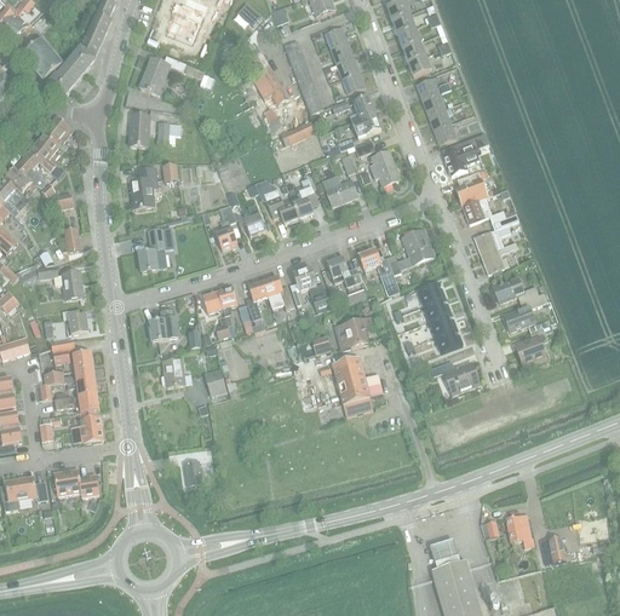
[(13,17),(1,34),(11,41),(16,47),(26,38),(21,32),(23,29),(27,33),(33,26),(29,23),(27,26),(17,15),(19,12),(21,12),(24,9),(27,11),(34,3),(32,0),(23,0),(17,9),(16,10),(13,13),(11,16),(13,17)]
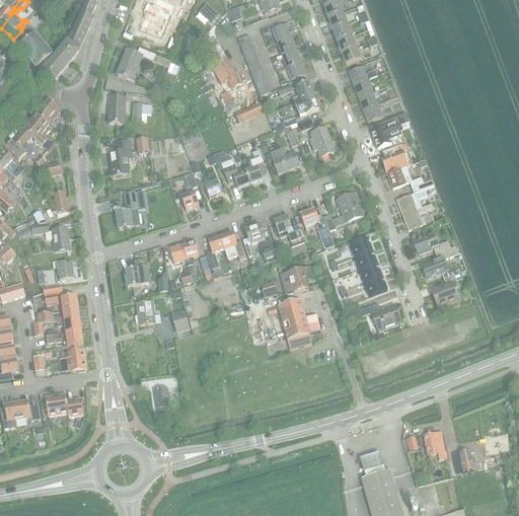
[(79,48),(79,46),(81,43),(85,33),(93,14),(91,13),(96,2),(92,0),(85,0),(66,39),(48,62),(47,61),(39,70),(53,83),(63,71),(72,61),(75,56),(74,54),(79,49),(79,48)]
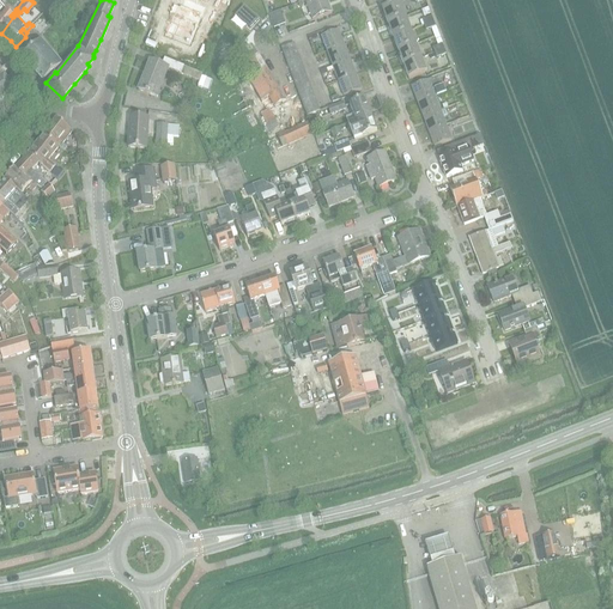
[(182,0),(181,4),(174,0),(169,11),(173,12),(165,31),(189,41),(205,4),(195,0),(182,0)]
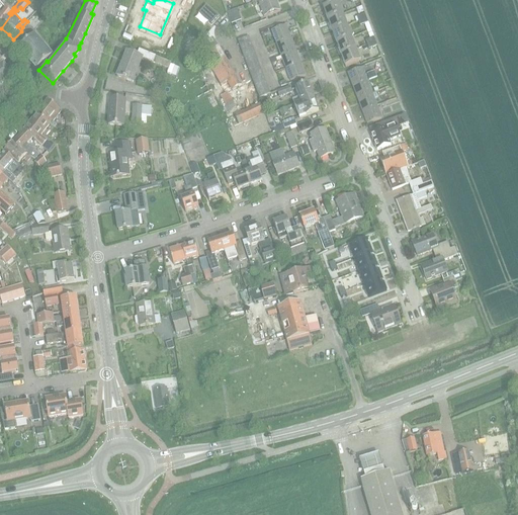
[(259,0),(263,13),(280,7),(277,0),(259,0)]
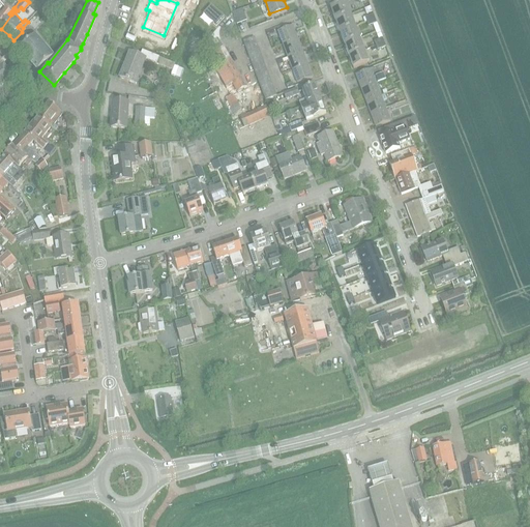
[(335,17),(348,12),(351,11),(346,0),(344,0),(330,5),(335,17)]
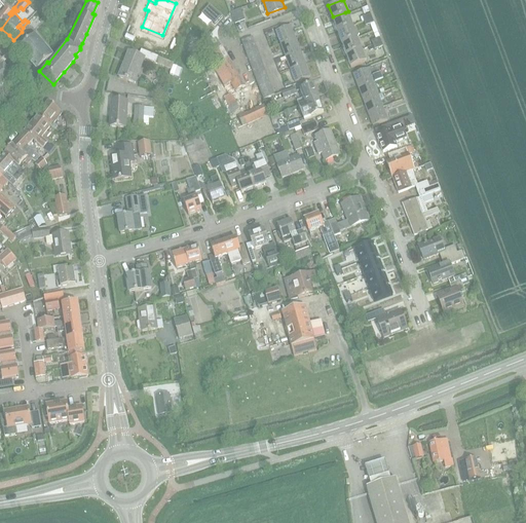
[(0,28),(1,29),(11,14),(9,13),(11,11),(13,8),(7,3),(6,4),(3,1),(1,3),(0,2),(0,28)]
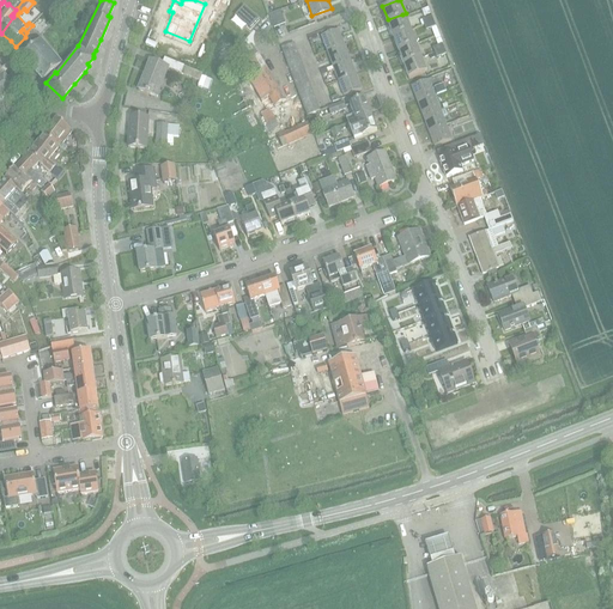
[(256,18),(244,6),(237,14),(250,26),(256,18)]
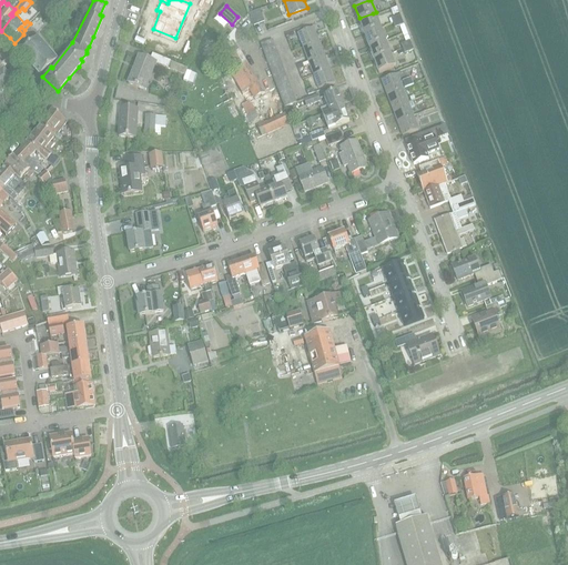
[(249,11),(253,23),(264,19),(260,7),(249,11)]
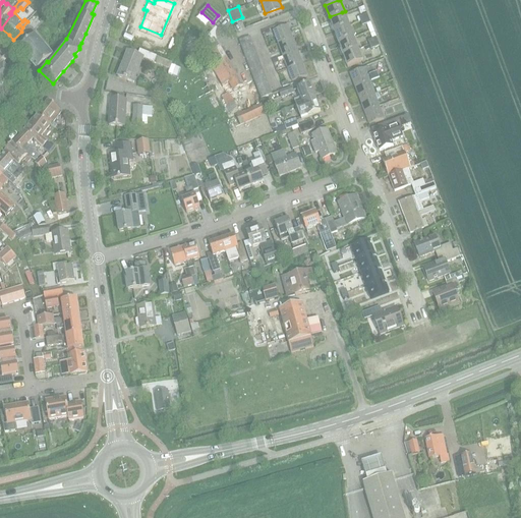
[(334,29),(349,22),(345,11),(342,12),(330,16),(334,29)]
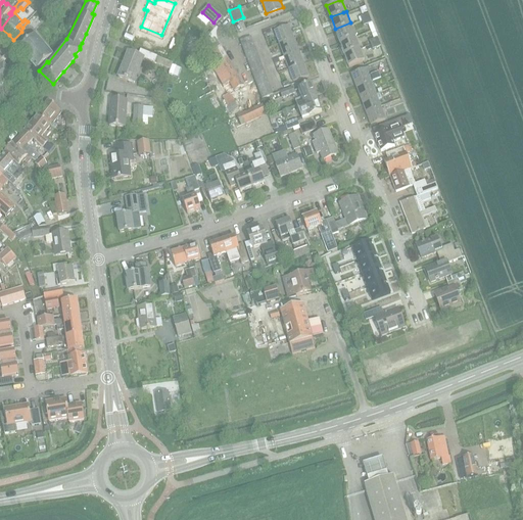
[(360,14),(363,24),(372,20),(368,11),(360,14)]
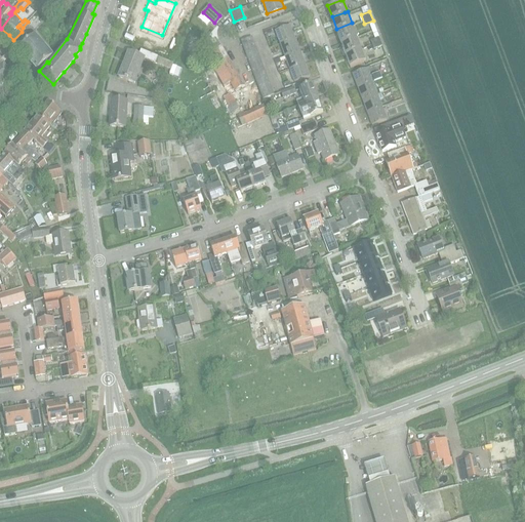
[(275,28),(280,41),(294,36),(289,23),(275,28)]
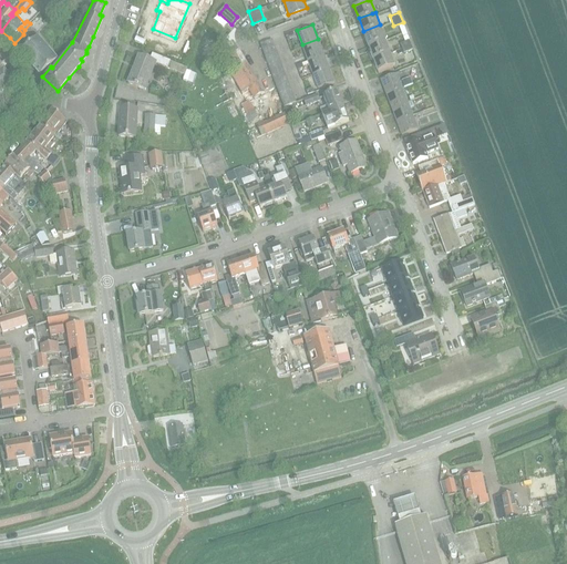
[(368,43),(372,42),(384,38),(380,24),(363,31),(368,43)]
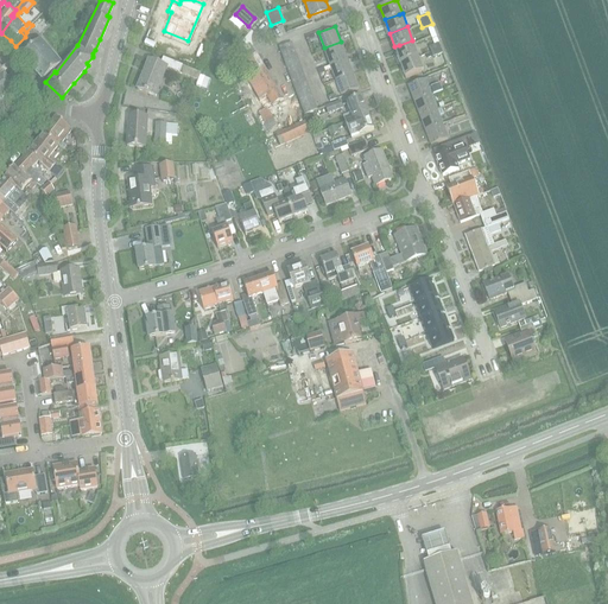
[(42,77),(61,62),(40,38),(21,55),(42,77)]
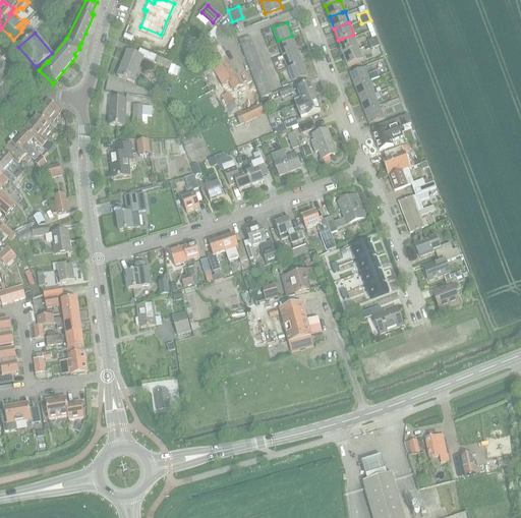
[(239,38),(241,44),(252,40),(250,34),(239,38)]
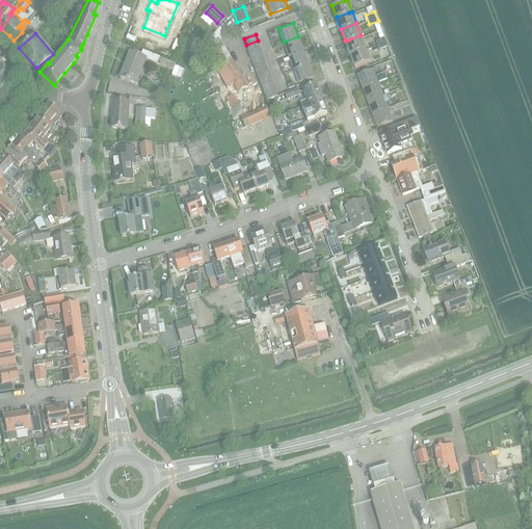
[(350,53),(365,47),(366,47),(361,35),(349,40),(345,41),(350,53)]
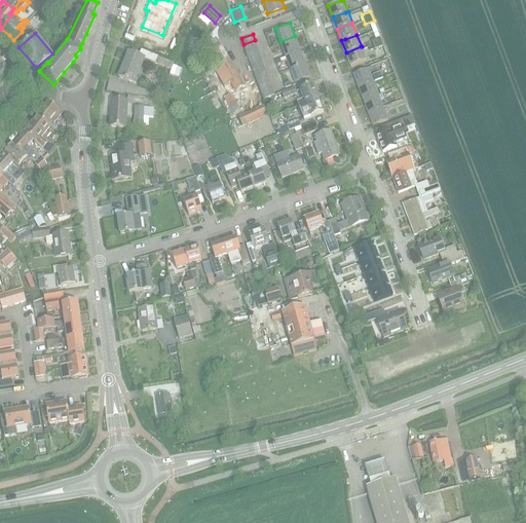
[(371,38),(374,47),(382,44),(379,35),(371,38)]
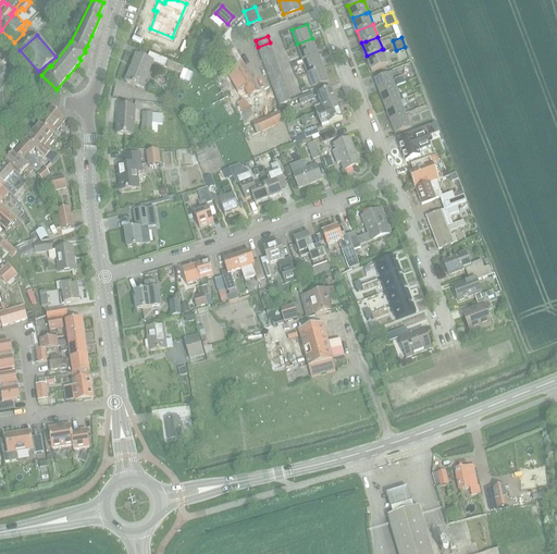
[(312,38),(297,44),(302,57),(318,51),(312,38)]
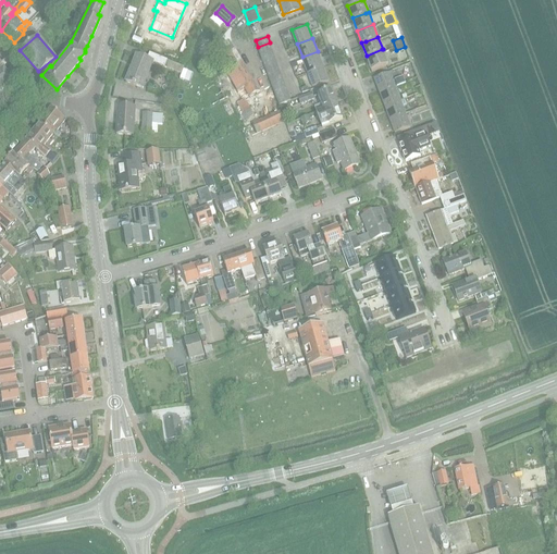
[(272,49),(270,42),(258,47),(261,53),(272,49)]
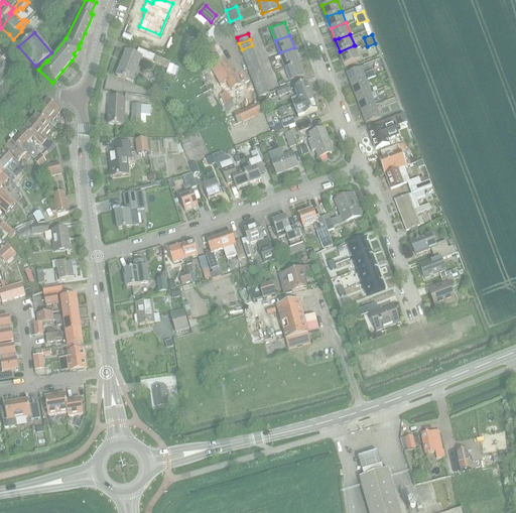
[(231,87),(240,82),(217,43),(209,48),(231,87)]
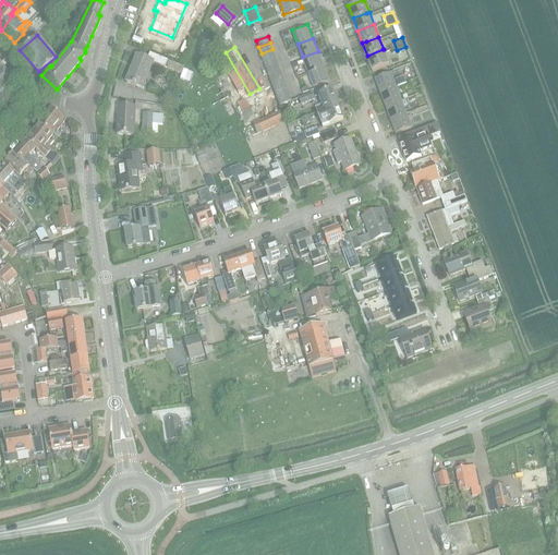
[(149,49),(147,56),(137,51),(126,79),(143,85),(154,59),(165,63),(167,57),(149,49)]
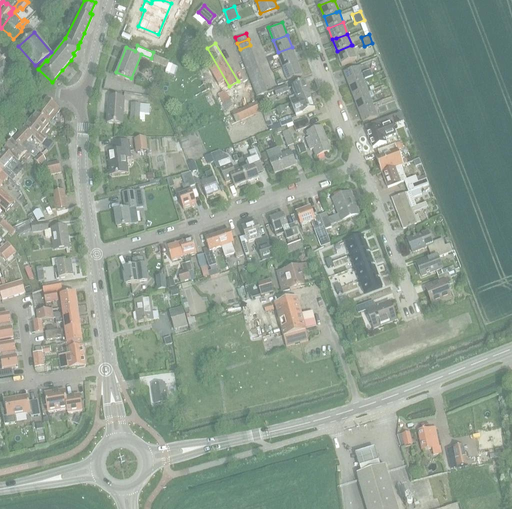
[(252,51),(250,45),(240,49),(242,54),(252,51)]
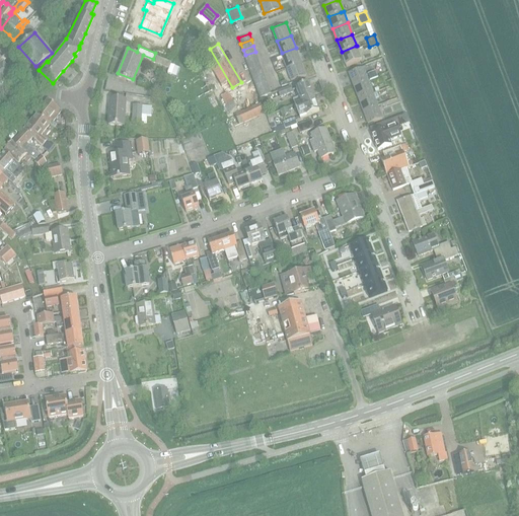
[(356,46),(342,52),(346,64),(361,58),(357,46),(356,46)]
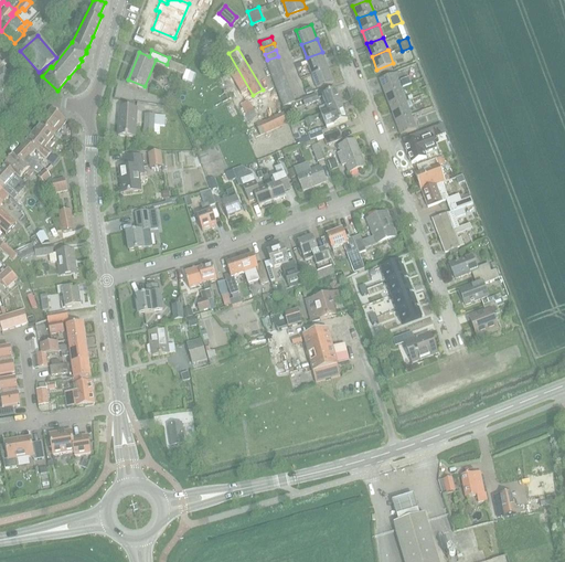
[(307,57),(311,72),(328,65),(322,52),(307,57)]
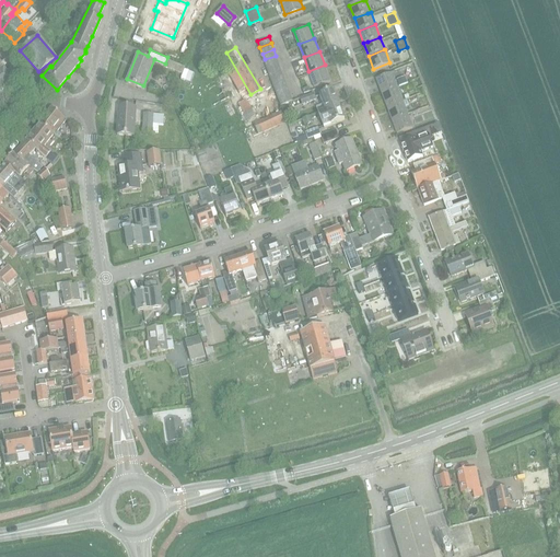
[(265,59),(267,66),(278,61),(276,56),(265,59)]
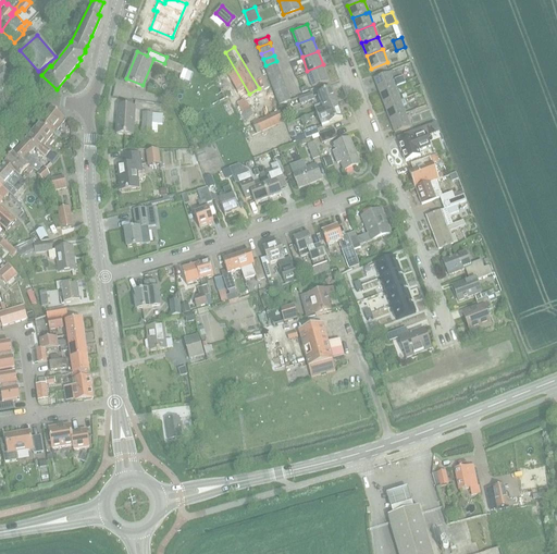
[(279,66),(276,61),(265,65),(268,71),(279,66)]
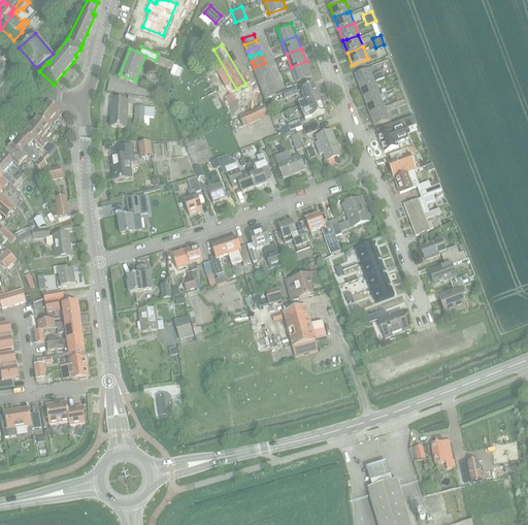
[(306,61),(291,67),(296,80),(310,74),(306,61)]
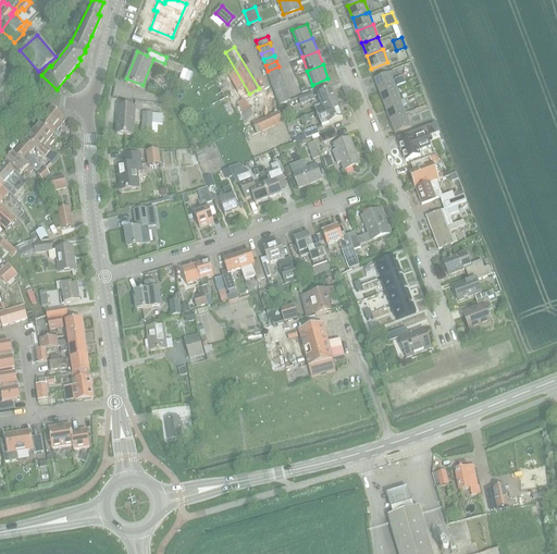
[(0,88),(12,81),(12,82),(13,81),(12,78),(10,75),(12,73),(10,70),(7,71),(4,68),(4,66),(3,65),(2,66),(0,68),(0,88)]
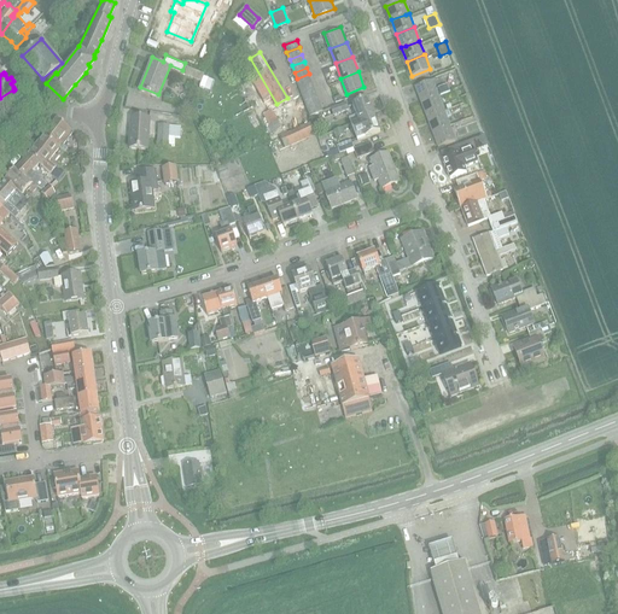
[(312,81),(309,74),(297,79),(299,86),(312,81)]
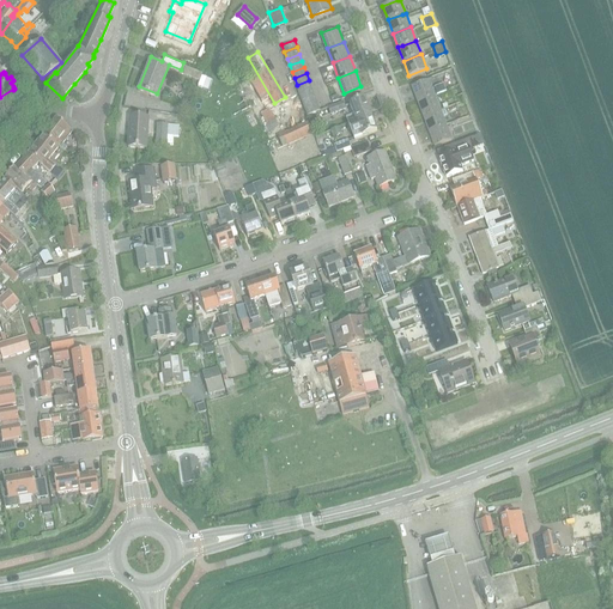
[(412,84),(418,98),(435,92),(429,77),(412,84)]
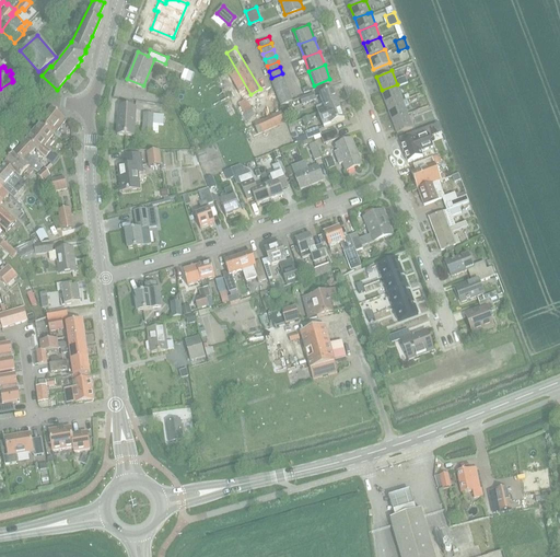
[(286,80),(282,73),(271,78),(273,83),(286,80)]
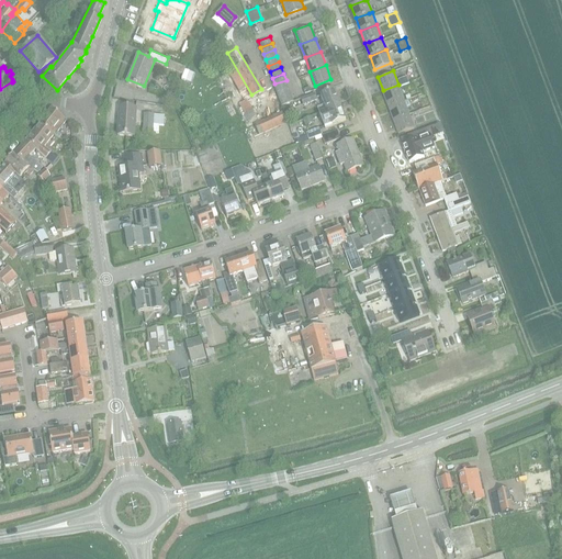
[(289,86),(287,80),(274,84),(277,90),(289,86)]
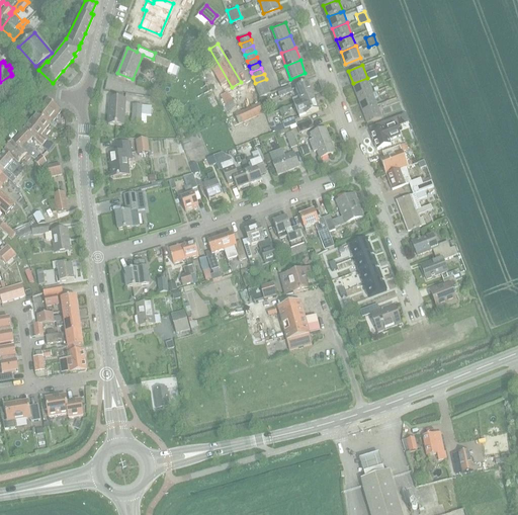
[(358,95),(372,90),(367,78),(353,83),(358,95)]
